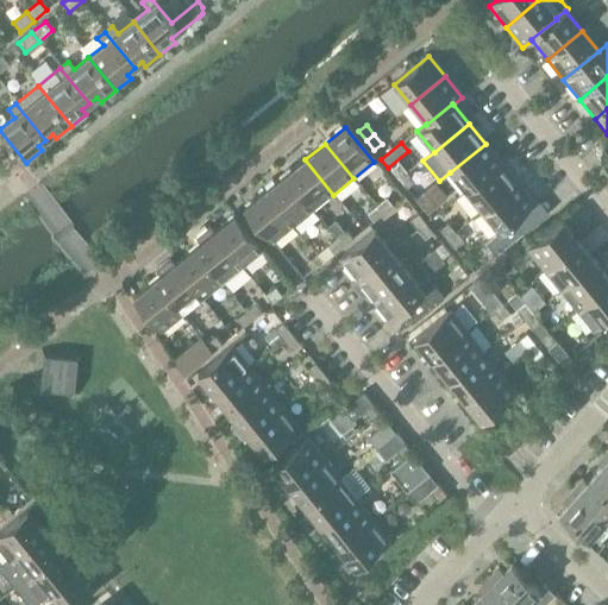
[(467,191),(501,164),(486,144),(450,172),(467,191)]
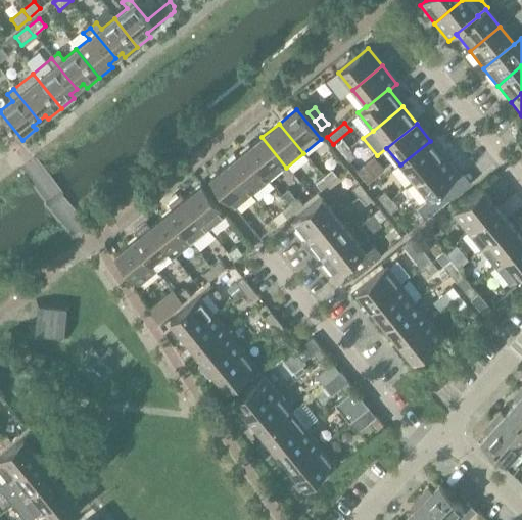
[(244,151),(269,181),(286,168),(262,137),(244,151)]
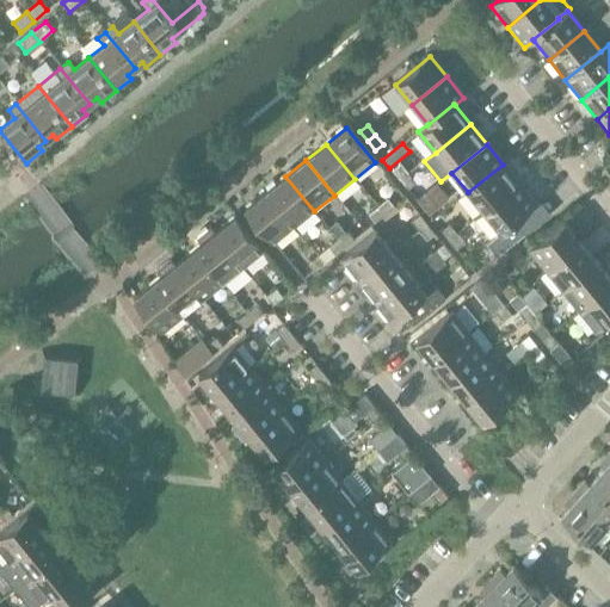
[(392,172),(400,181),(408,174),(400,165),(392,172)]
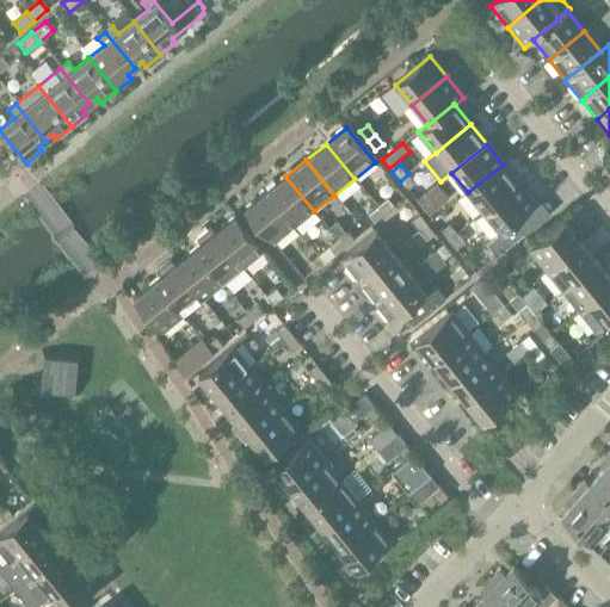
[(484,212),(519,184),(503,165),(468,192),(484,212)]
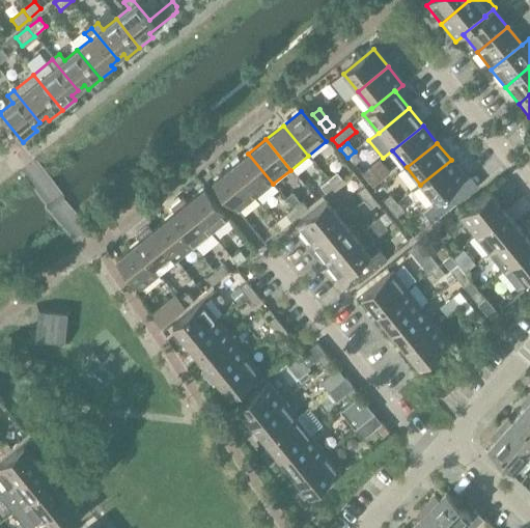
[(347,158),(354,166),(361,160),(355,151),(347,158)]
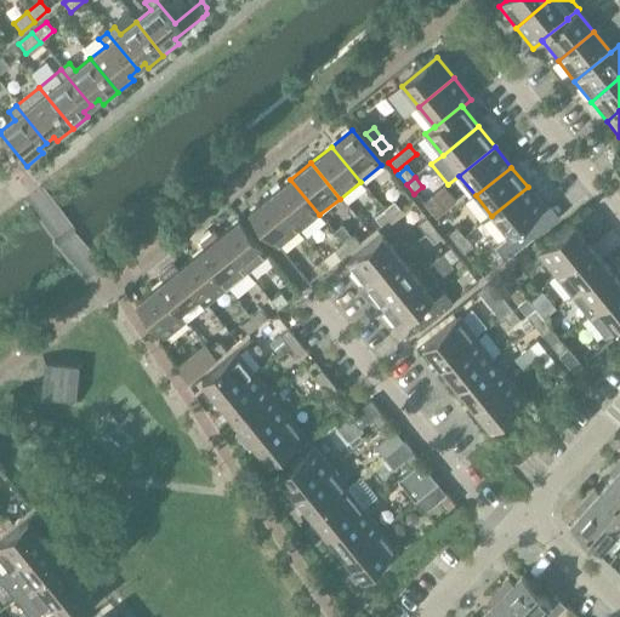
[(290,180),(269,195),(299,232),(319,215),(290,180)]
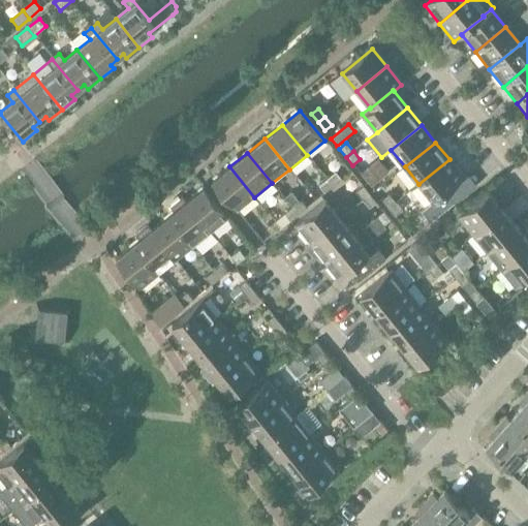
[(429,224),(454,205),(444,193),(464,178),(449,159),(418,184),(433,203),(421,213),(429,224)]
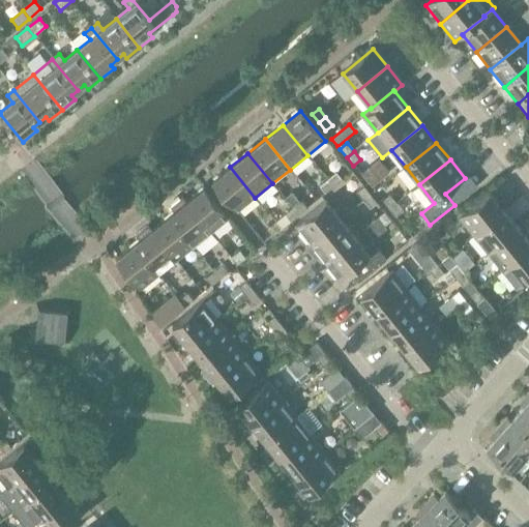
[(212,182),(237,212),(255,198),(230,167),(212,182)]
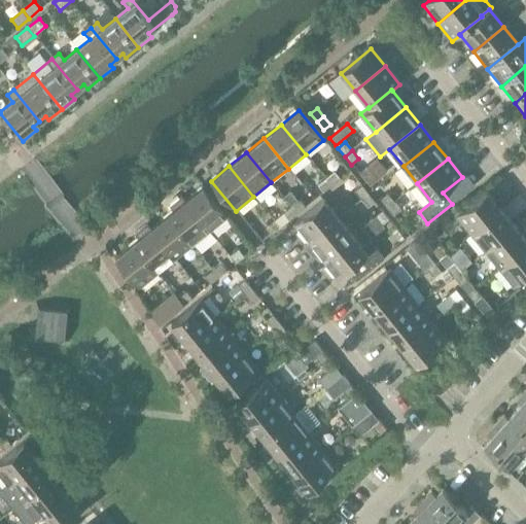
[(358,174),(365,182),(373,176),(365,168),(358,174)]
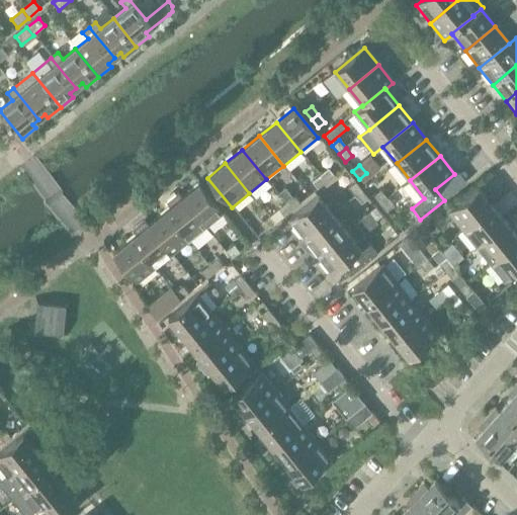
[(328,170),(320,177),(326,183),(334,177),(328,170)]
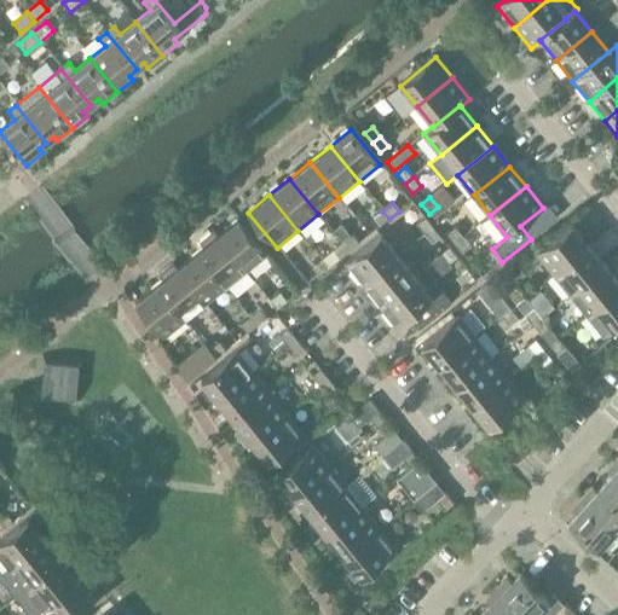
[(390,219),(382,212),(373,219),(380,227),(390,219)]
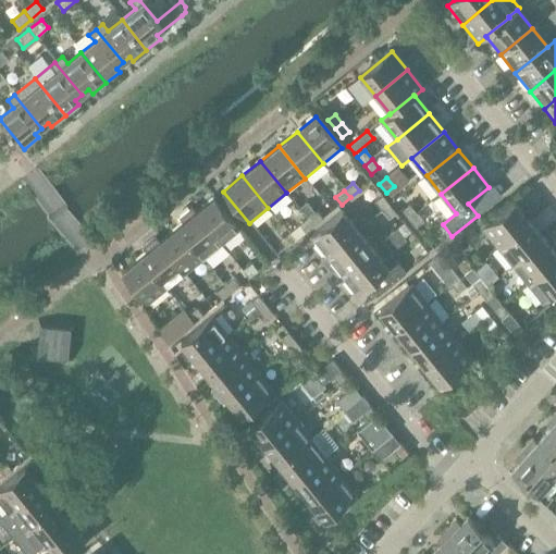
[(382,212),(388,206),(382,197),(374,204),(382,212)]
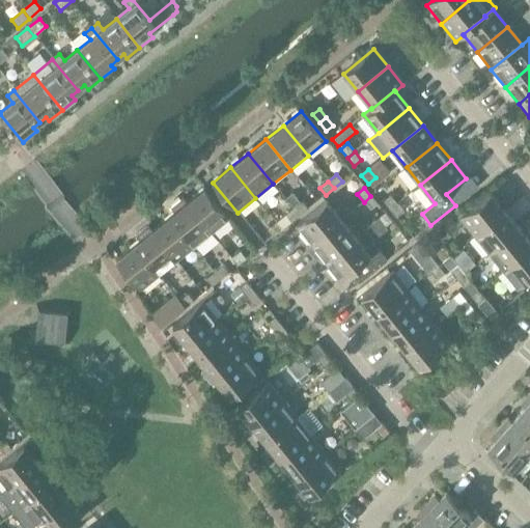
[(204,189),(186,203),(211,234),(229,219),(204,189)]
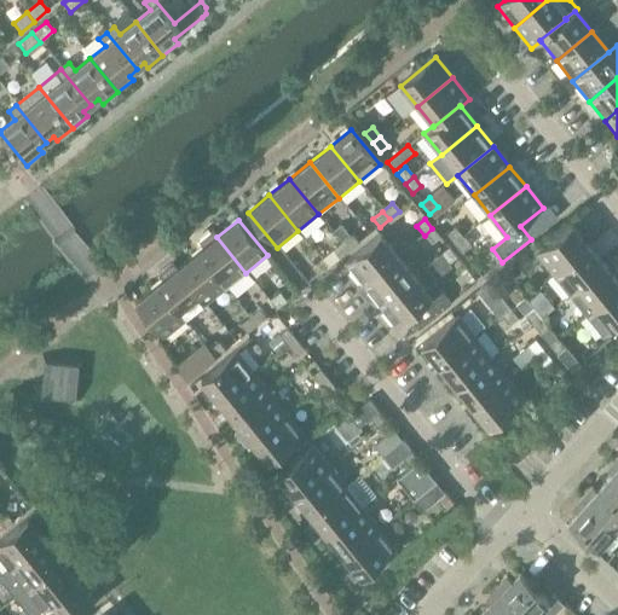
[(341,243),(348,237),(340,225),(333,231),(341,243)]
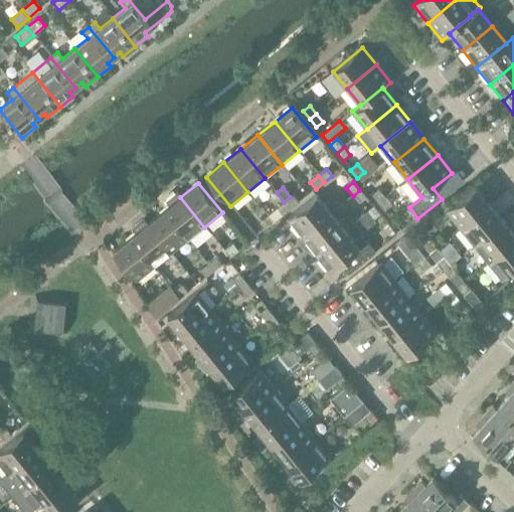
[(460,229),(489,206),(475,188),(446,212),(460,229)]
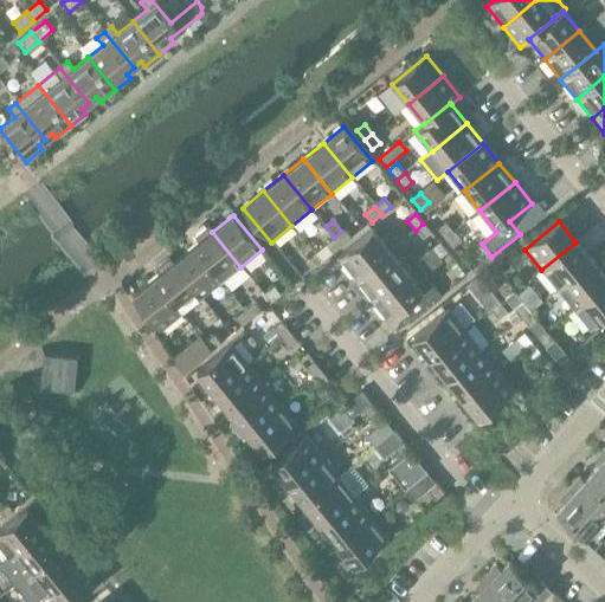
[(423,224),(416,231),(423,240),(431,233),(423,224)]
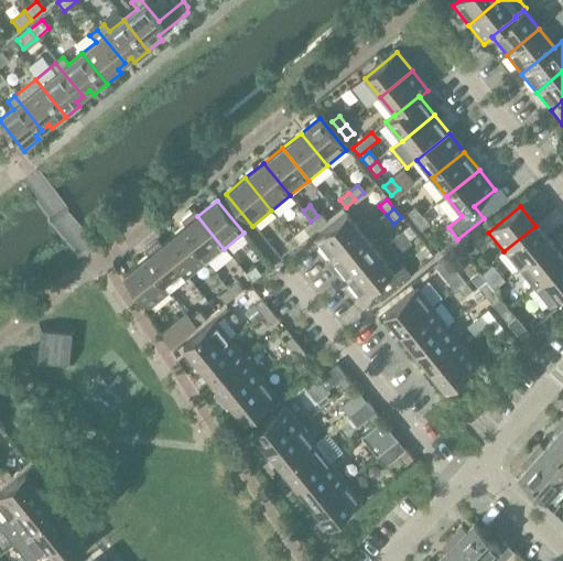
[(407,214),(414,223),(421,217),(414,208),(407,214)]
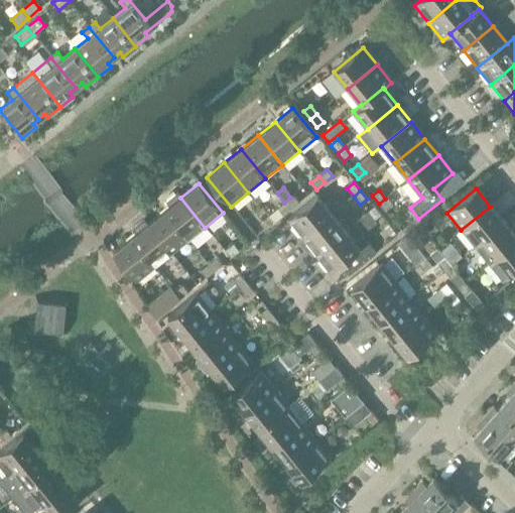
[(293,197),(285,204),(290,211),(298,204),(293,197)]
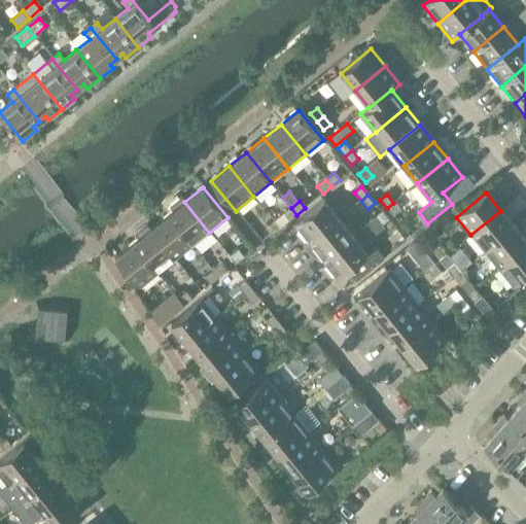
[(308,244),(338,219),(323,201),(293,225),(308,243),(308,244)]
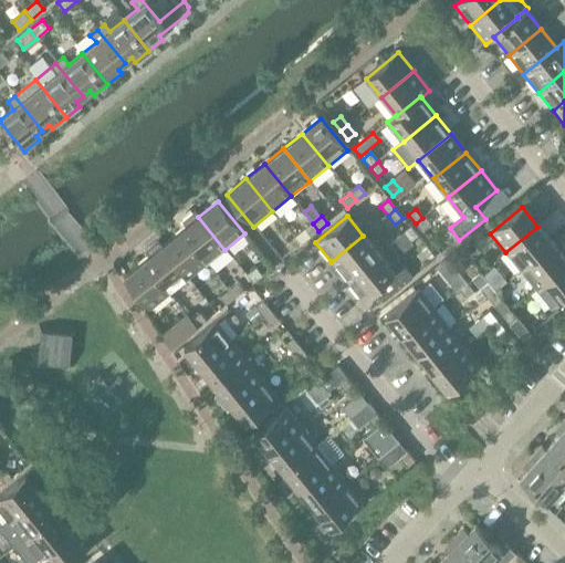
[(225,250),(198,217),(180,232),(206,264),(225,250)]
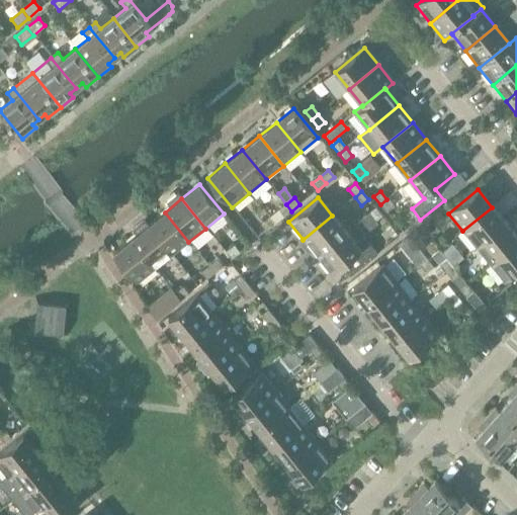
[(386,199),(380,204),(386,212),(394,207),(386,199)]
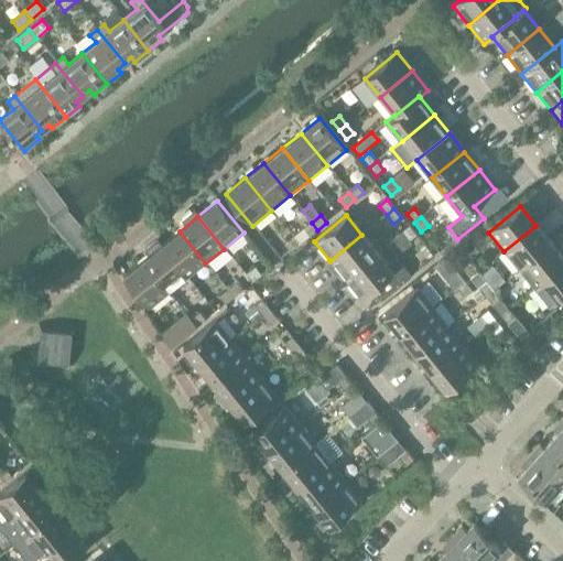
[(317,230),(312,223),(303,229),(309,237),(317,230)]
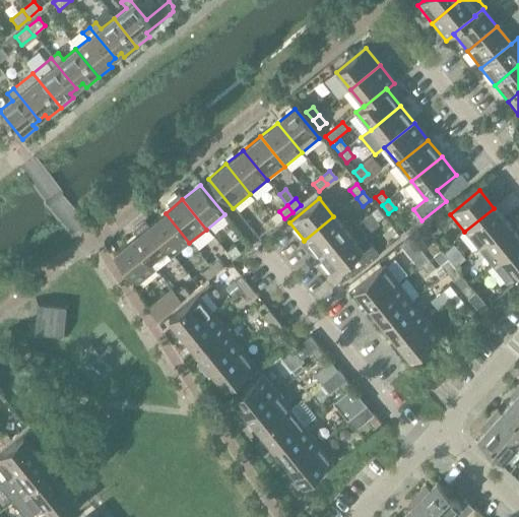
[(477,249),(508,224),(494,208),(464,232),(477,249)]
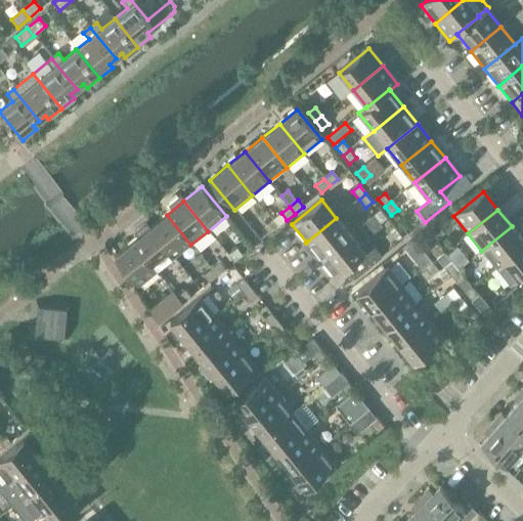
[(387,219),(380,211),(373,217),(380,225),(387,219)]
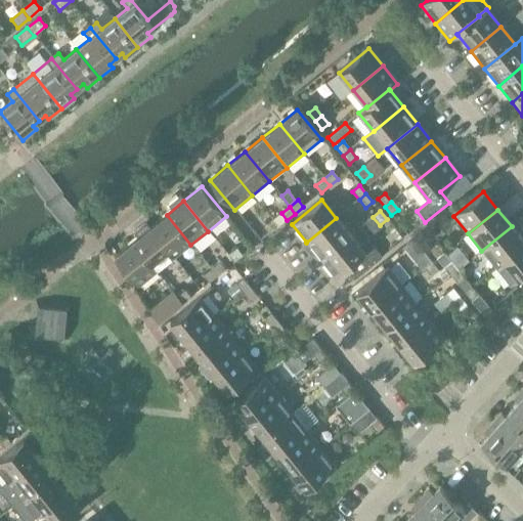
[(281,213),(272,220),(277,227),(287,220),(281,213)]
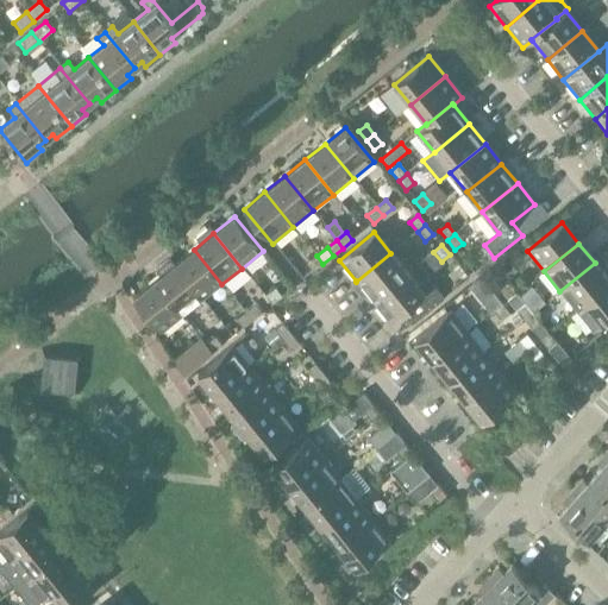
[(221,284),(194,250),(174,265),(201,301),(221,284)]
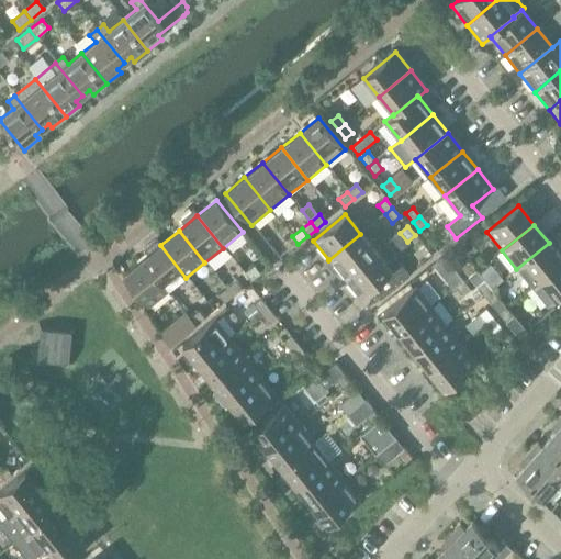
[(343,278),(376,253),(360,234),(328,260),(328,259),(324,263),(334,275),(337,276),(339,274),(343,278)]
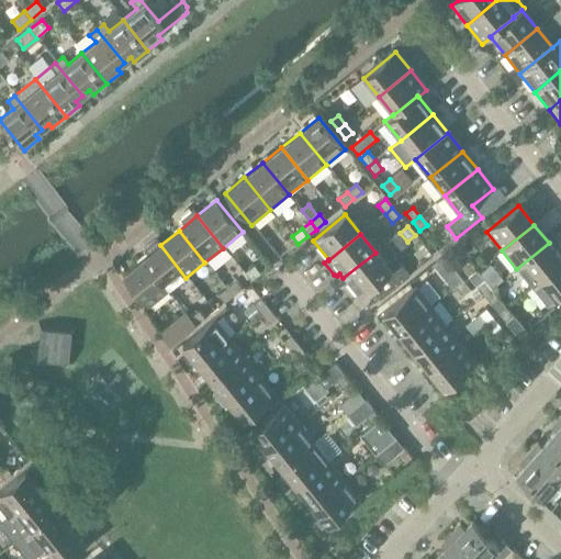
[(289,252),(298,244),(292,236),(283,244),(289,252)]
